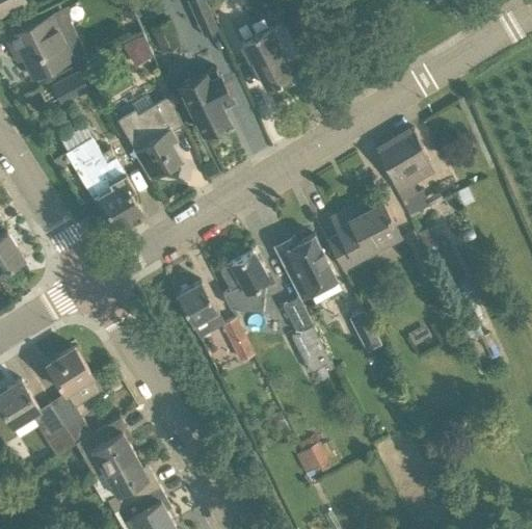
[(24,0),(0,0),(0,14),(25,2),(24,0)]
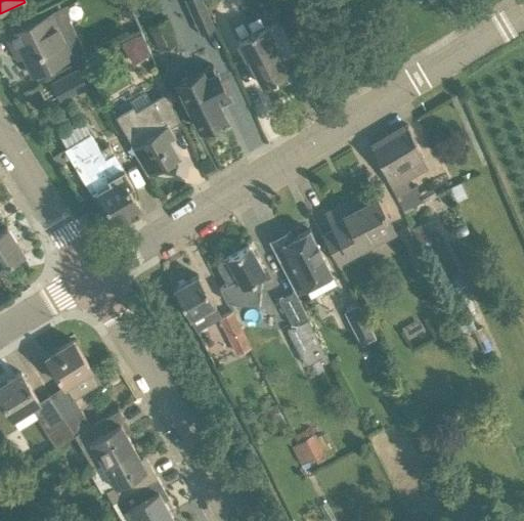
[(203,0),(184,0),(191,16),(208,9),(203,0)]
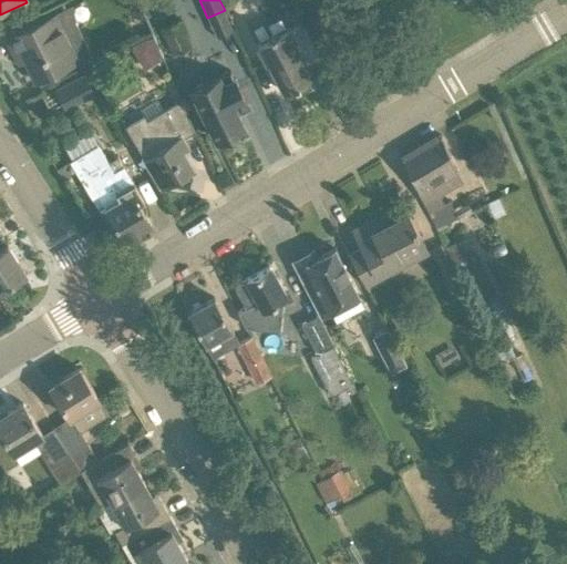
[(6,41),(13,55),(18,65),(26,62),(35,83),(76,63),(79,67),(92,60),(68,9),(55,14),(57,16),(6,41)]
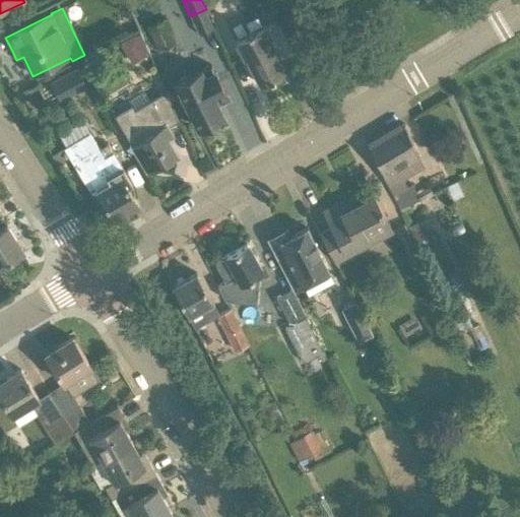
[(166,20),(160,22),(147,28),(158,53),(177,45),(166,20)]
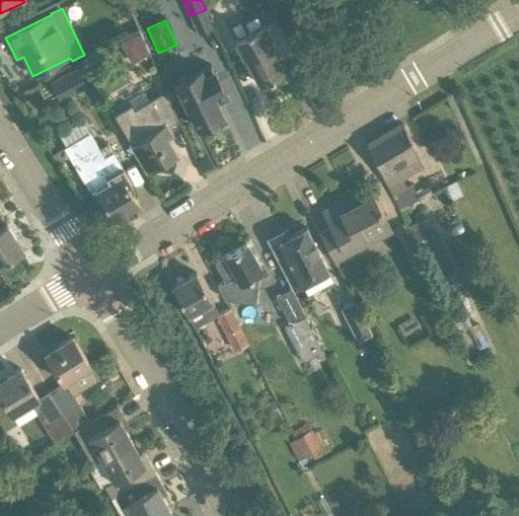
[(264,29),(235,44),(251,75),(253,74),(260,87),(263,86),(264,87),(272,83),(271,82),(284,75),(277,62),(292,54),(276,22),(264,29)]
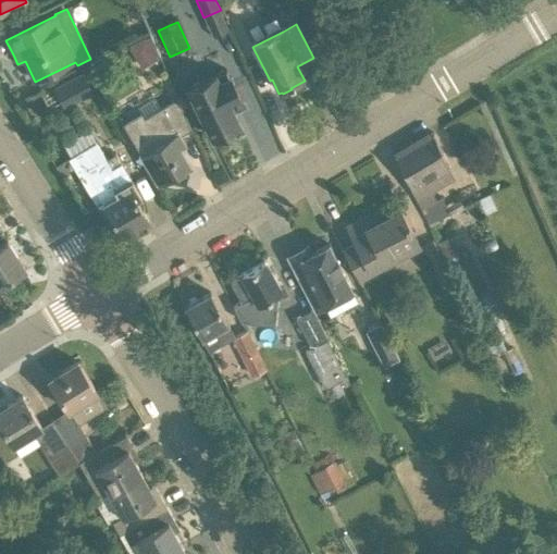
[(130,51),(143,72),(158,62),(146,42),(130,51)]
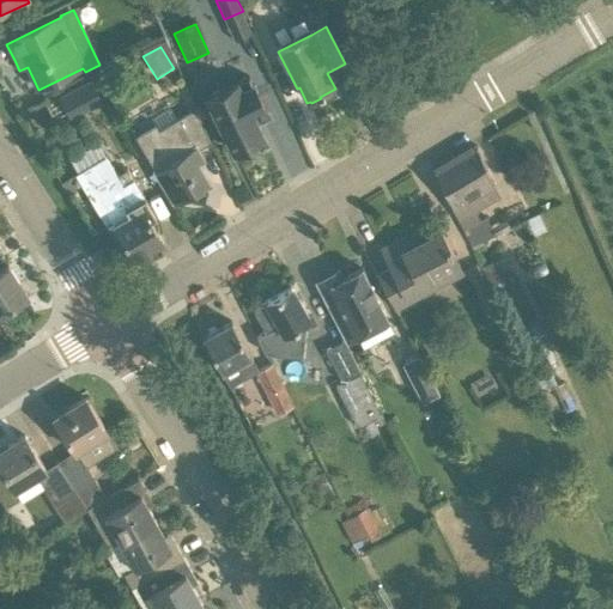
[(266,114),(253,87),(249,79),(236,86),(236,85),(207,99),(213,113),(210,114),(218,129),(220,128),(234,153),(237,152),(238,154),(256,146),(255,142),(263,139),(254,120),(266,114)]
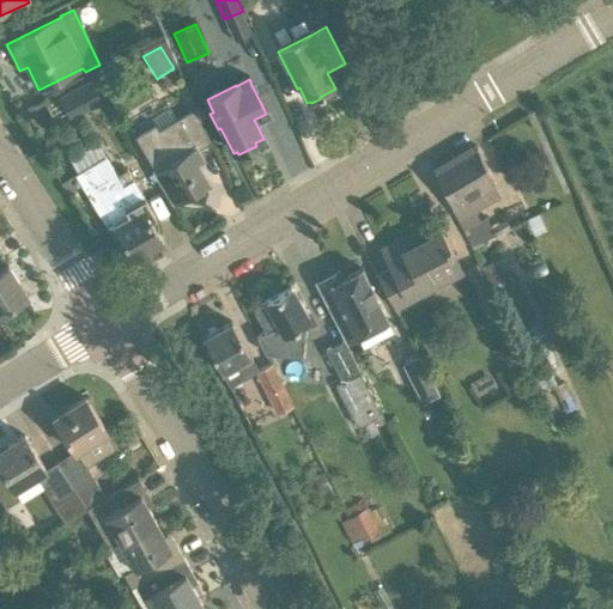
[(99,107),(90,86),(59,102),(68,122),(99,107)]
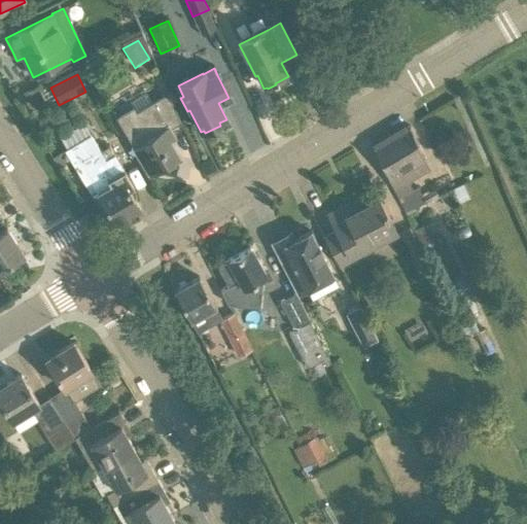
[(181,126),(169,96),(152,105),(154,109),(138,118),(134,110),(117,119),(150,177),(162,171),(163,175),(176,167),(174,164),(180,160),(170,143),(172,135),(170,132),(181,126)]
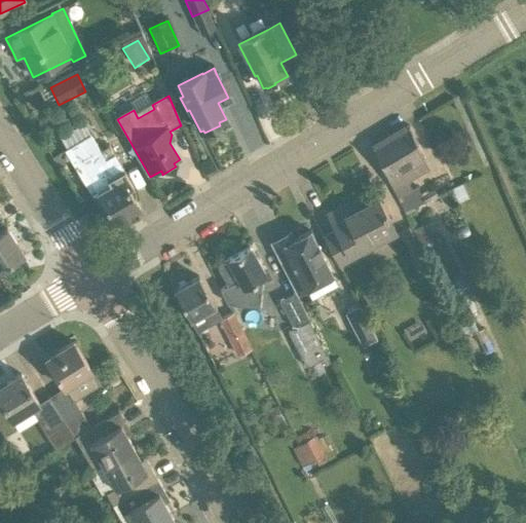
[(428,170),(409,127),(373,149),(404,215),(424,204),(416,189),(412,191),(406,182),(428,170)]
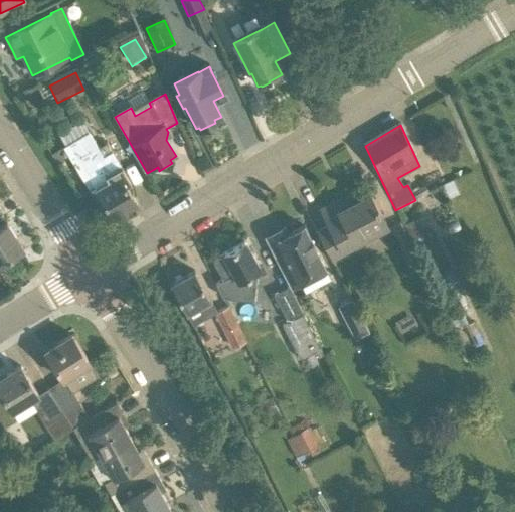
[(99,150),(89,134),(63,149),(91,194),(90,194),(107,221),(113,218),(127,211),(127,210),(128,210),(127,206),(136,201),(135,200),(127,186),(132,183),(113,152),(108,144),(99,150)]
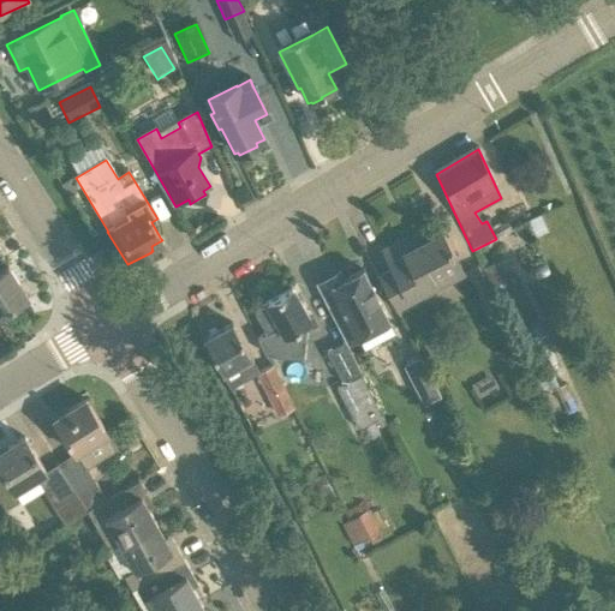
[(82,189),(75,178),(61,186),(69,197),(82,189)]
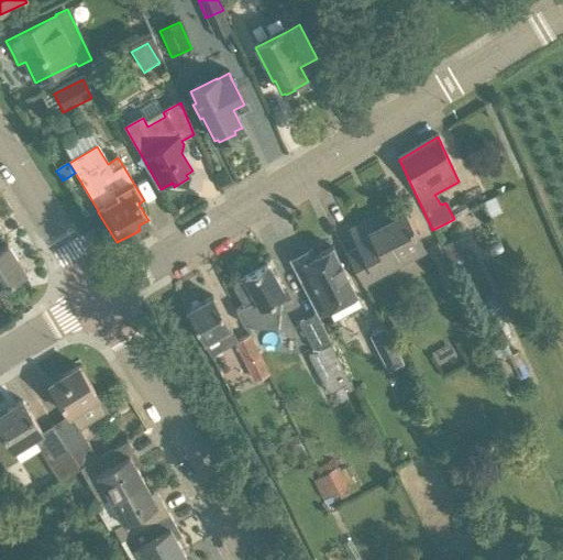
[(495,199),(483,205),(489,220),(503,215),(495,199)]
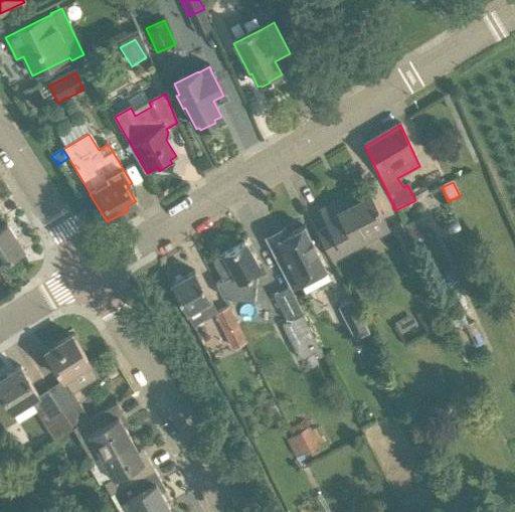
[(331,262),(388,230),(369,195),(355,203),(351,195),(320,211),(328,227),(317,233),(331,262)]
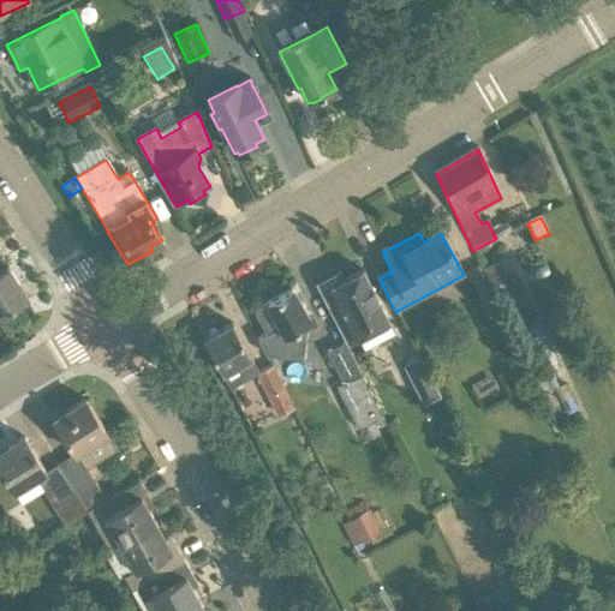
[(499,265),(482,273),(490,291),(506,283),(499,265)]
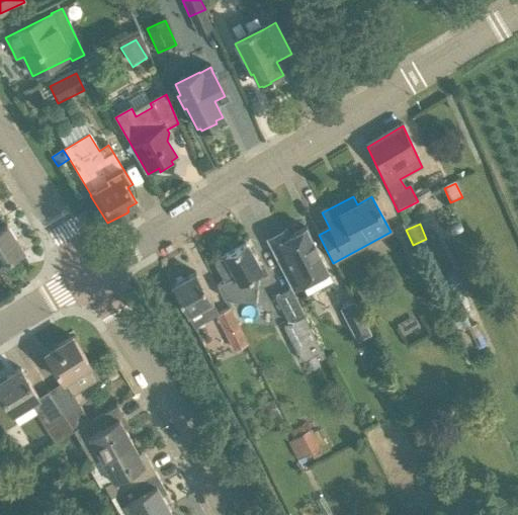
[(0,266),(23,253),(7,228),(0,231),(0,266)]
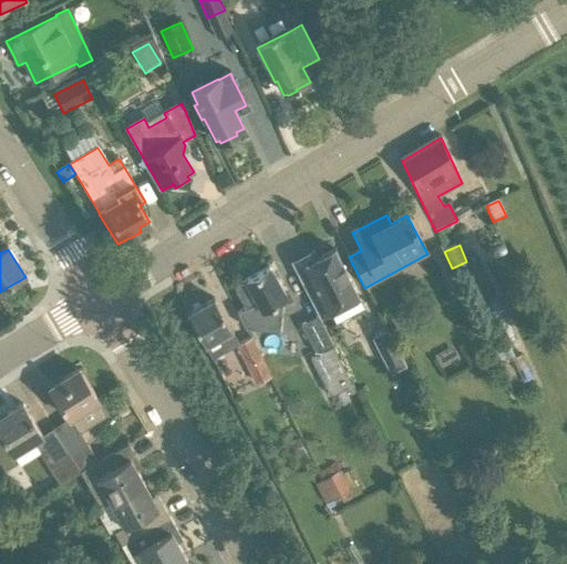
[(359,299),(334,252),(308,265),(303,257),(294,263),(300,276),(298,277),(319,319),(359,299)]
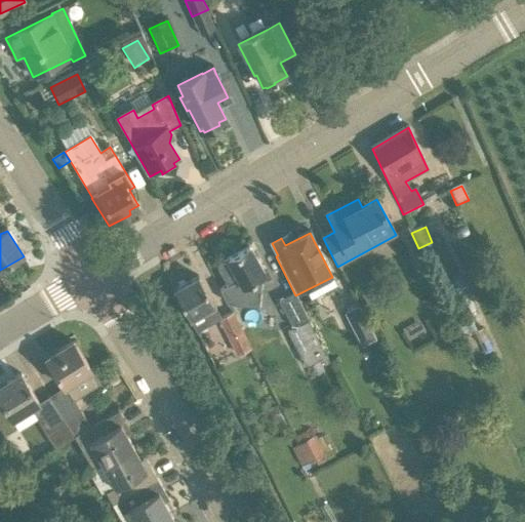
[(259,308),(261,278),(265,276),(249,249),(228,262),(217,268),(229,286),(219,291),(228,305),(259,308)]
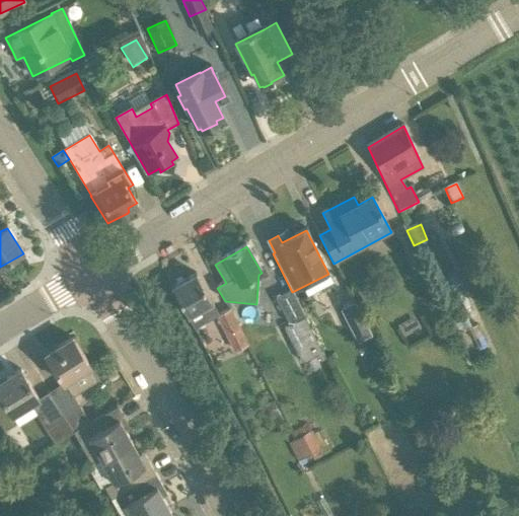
[(218,315),(214,308),(196,275),(171,288),(188,316),(200,310),(207,321),(218,315)]
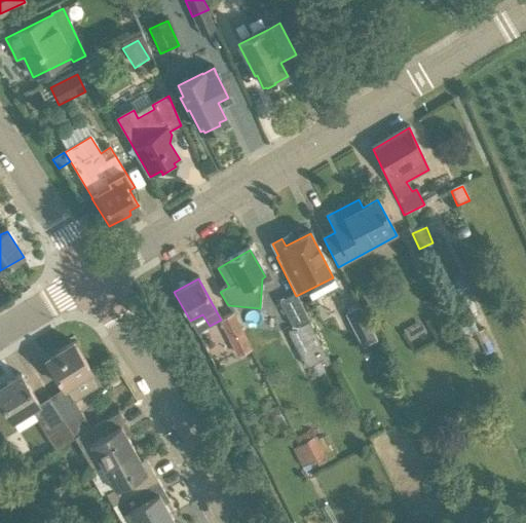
[(295,330),(308,323),(295,296),(280,303),(295,330)]
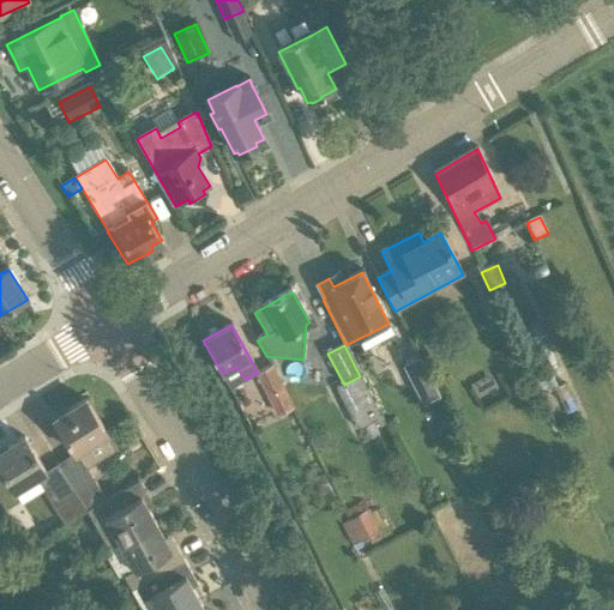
[(416,392),(433,384),(420,357),(403,367),(416,392)]
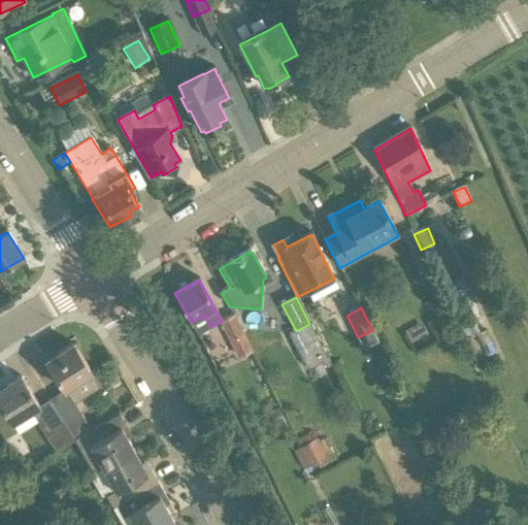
[(458,322),(467,339),(481,334),(472,316),(458,322)]
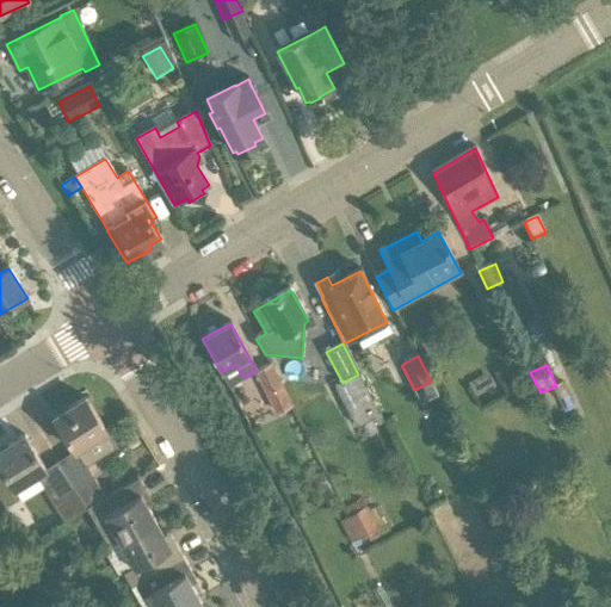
[(275,415),(290,407),(270,366),(254,375),(275,415)]
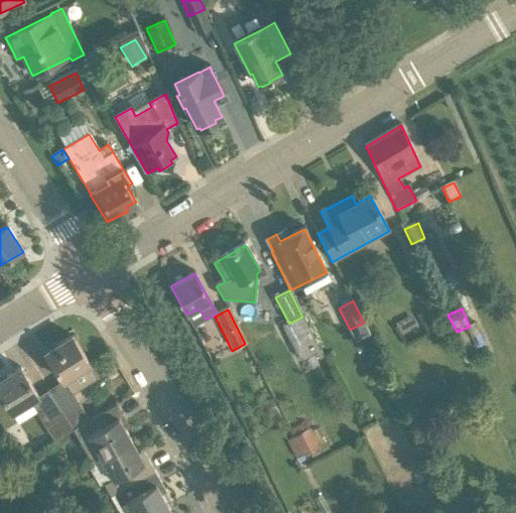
[(289,324),(282,327),(300,362),(316,354),(319,360),(324,358),(302,316),(289,324)]
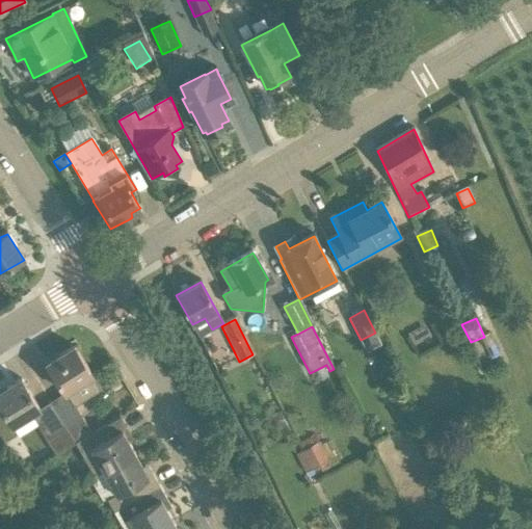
[(50,403),(75,444),(91,434),(74,406),(100,390),(100,391),(101,390),(74,347),(48,364),(46,362),(45,362),(64,394),(50,403)]
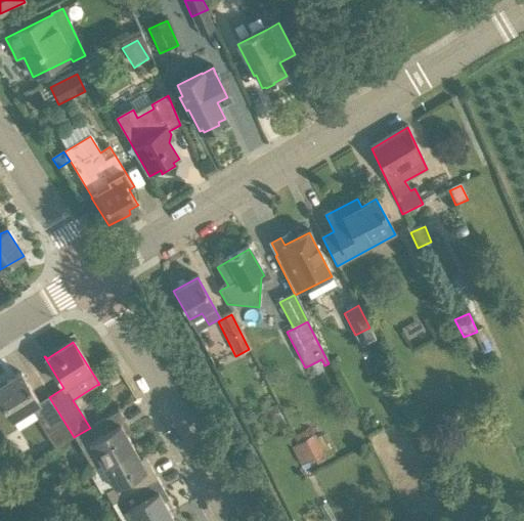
[(74,437),(49,397),(39,403),(20,375),(0,387),(0,401),(11,421),(30,409),(54,447),(74,437)]
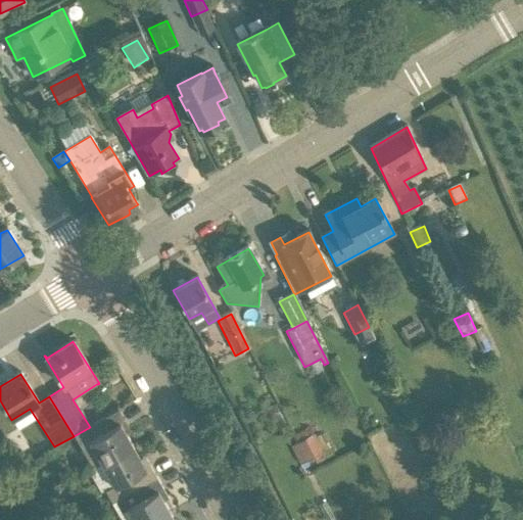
[(282,418),(276,405),(267,410),(273,422),(282,418)]
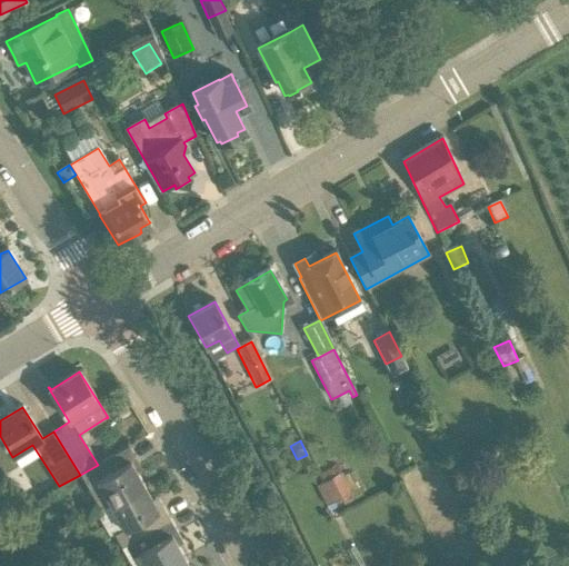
[(98,465),(80,475),(99,510),(111,505),(111,506),(145,487),(131,463),(137,460),(129,447),(98,465)]
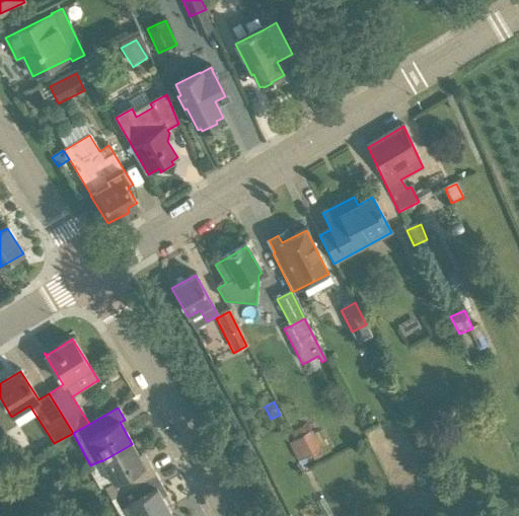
[(319,431),(315,433),(314,431),(288,444),(298,462),(311,456),(314,461),(330,453),(319,431)]
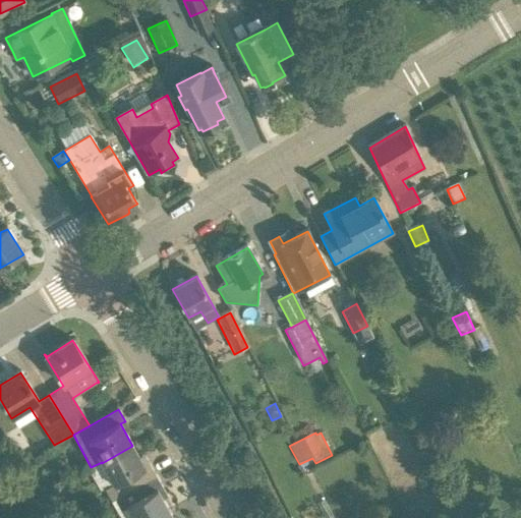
[(102,463),(114,484),(105,490),(112,502),(115,500),(156,476),(150,465),(145,468),(132,446),(102,463)]
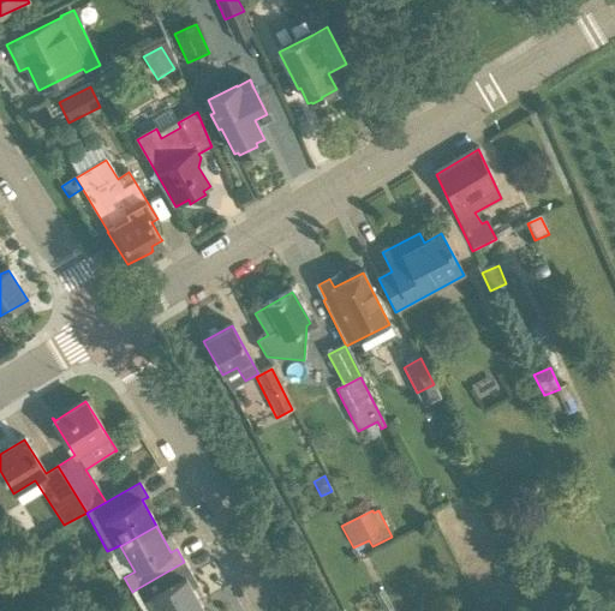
[(143,603),(150,599),(156,610),(191,610),(201,605),(186,580),(192,576),(184,562),(136,589),(143,603)]
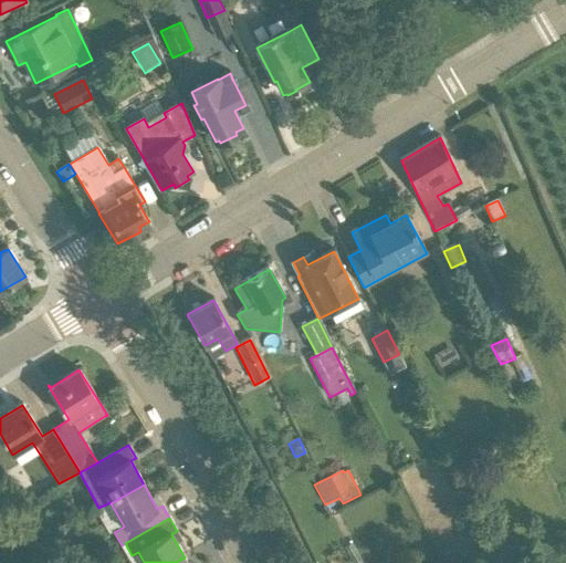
[(61,545),(66,545),(75,545),(75,534),(75,532),(61,532),(61,545)]
